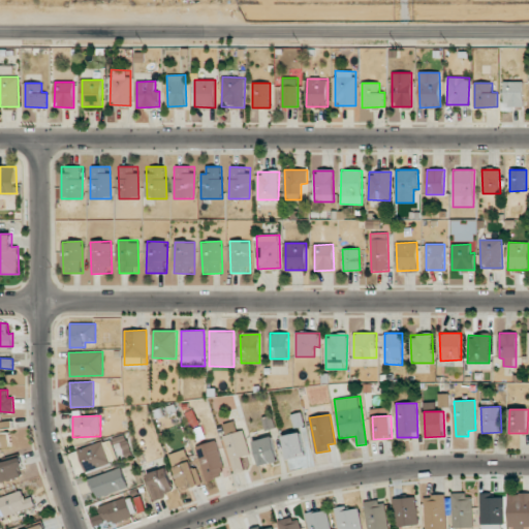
[(0,447),(13,446),(9,422),(0,423),(0,447)]
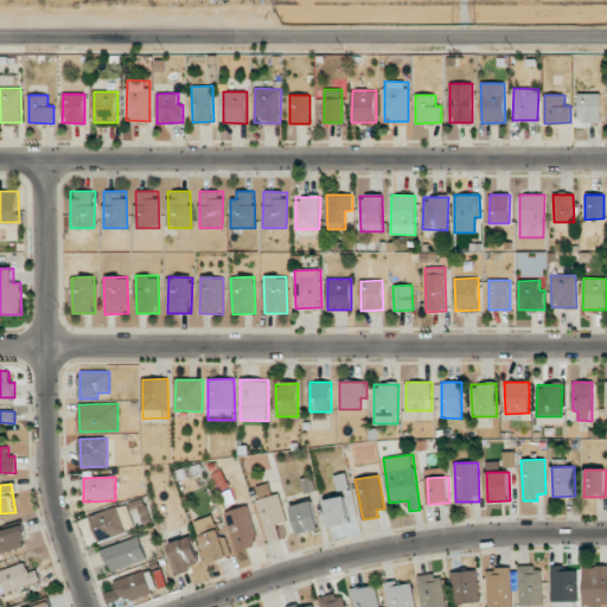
[(270,543),(281,540),(276,525),(288,522),(280,493),(256,500),(270,543)]
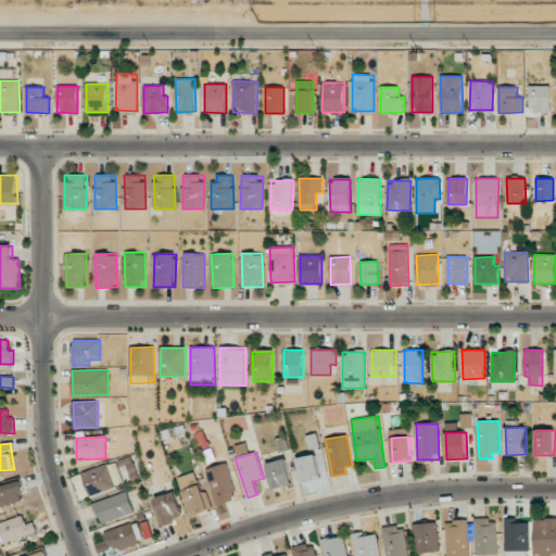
[(320,479),(317,455),(298,457),(301,481),(320,479)]
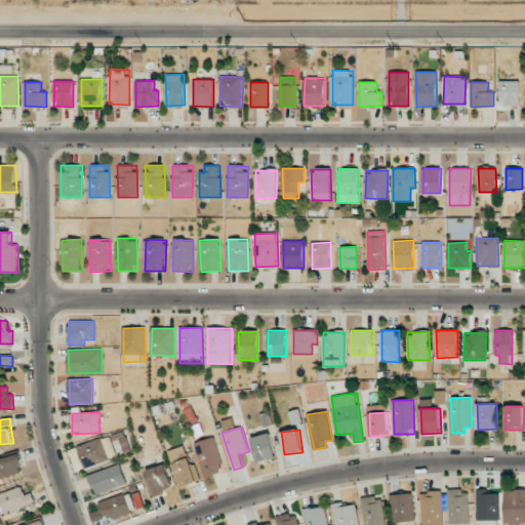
[(276,458),(272,434),(252,437),(257,462),(276,458)]
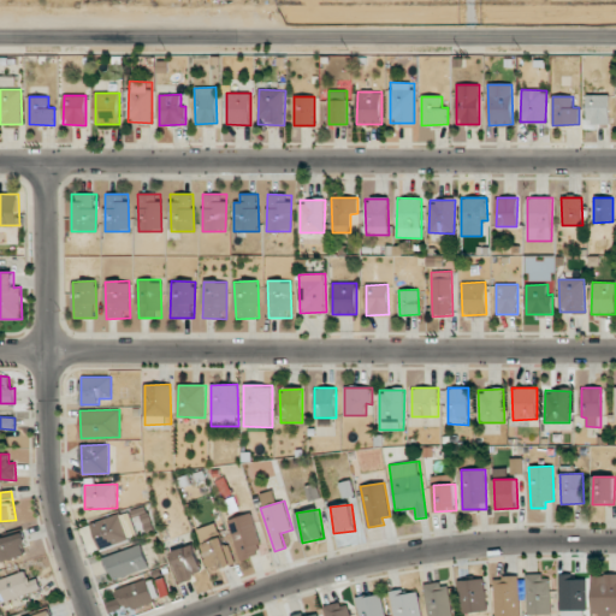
[(99,549),(136,535),(128,511),(92,523),(99,549)]
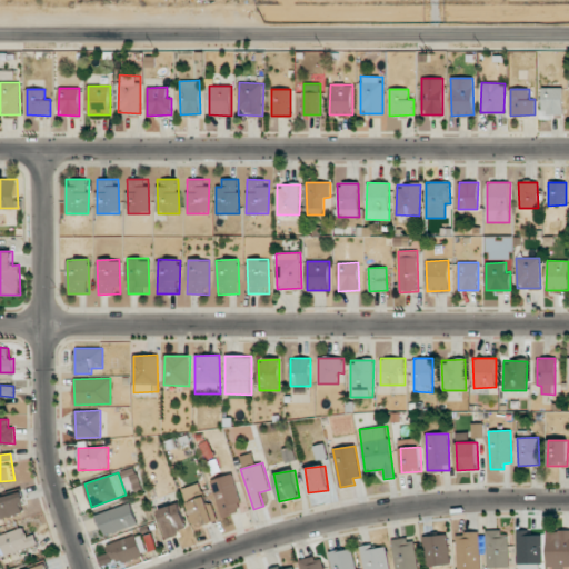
[(212,479),(220,518),(241,513),(235,475),(212,479)]
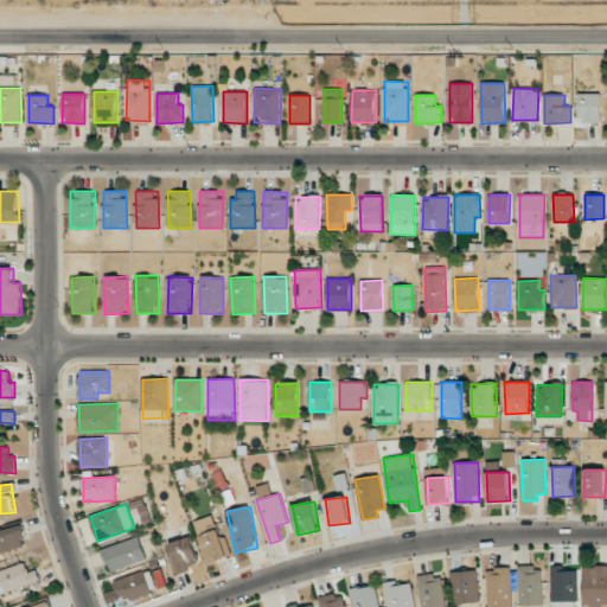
[(230,555),(216,515),(193,522),(208,563),(230,555)]
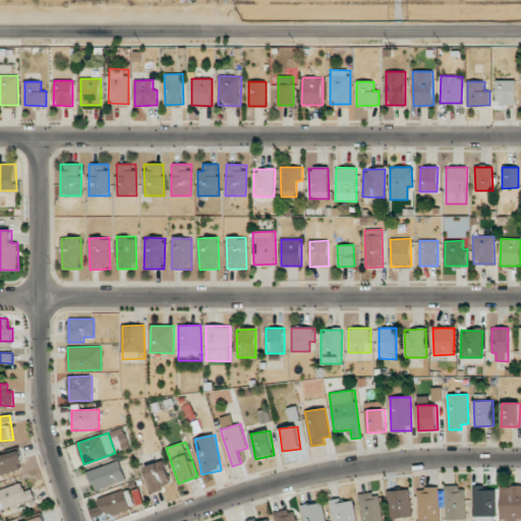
[(18,451),(0,456),(0,471),(1,475),(23,468),(18,451)]
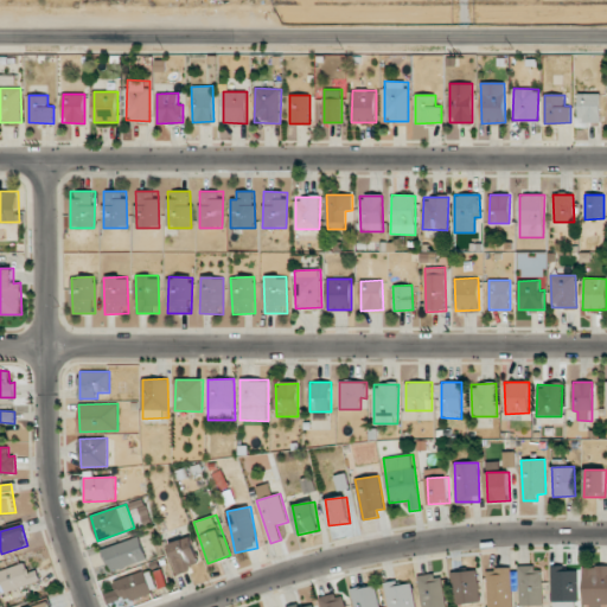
[(110,572),(147,560),(140,536),(102,549),(110,572)]
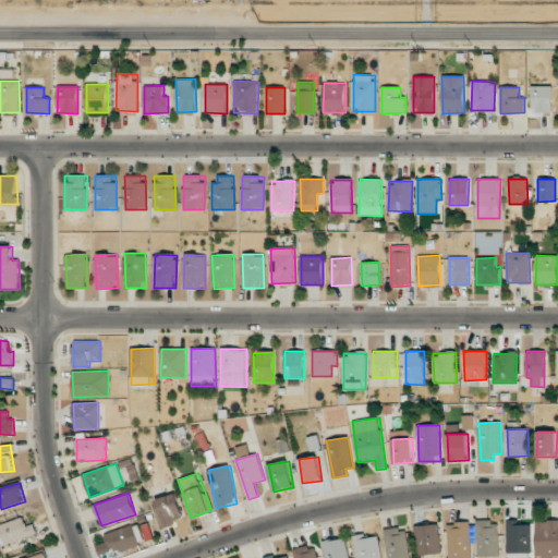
[(184,520),(176,493),(155,499),(164,528),(184,520)]
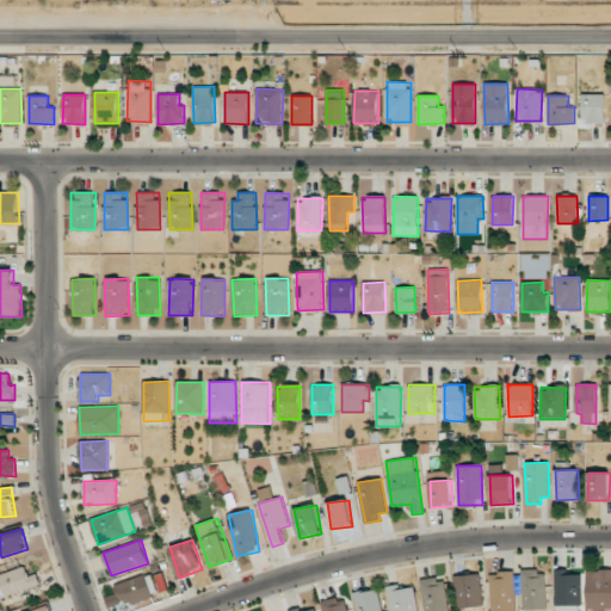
[(0,573),(0,576),(5,594),(41,586),(38,574),(29,576),(28,568),(0,573)]
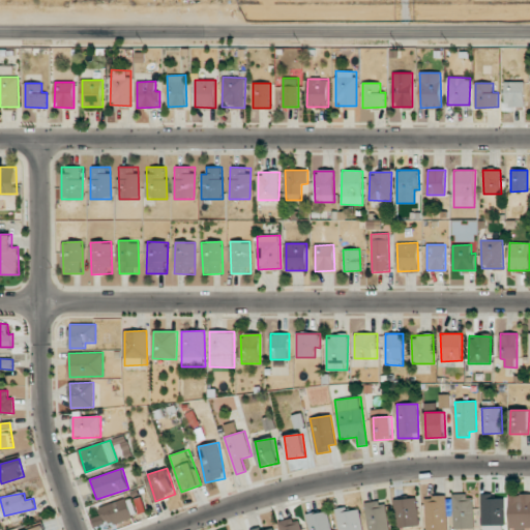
[(508,529),(524,529),(525,528),(529,527),(529,494),(508,495),(508,529)]
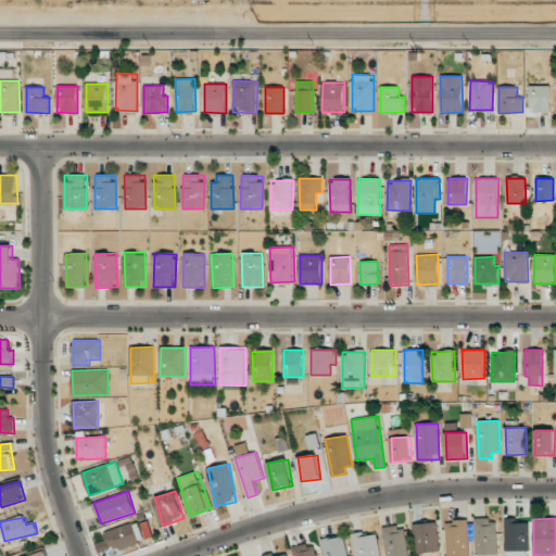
[(497,555),(496,519),(475,520),(476,555),(497,555)]
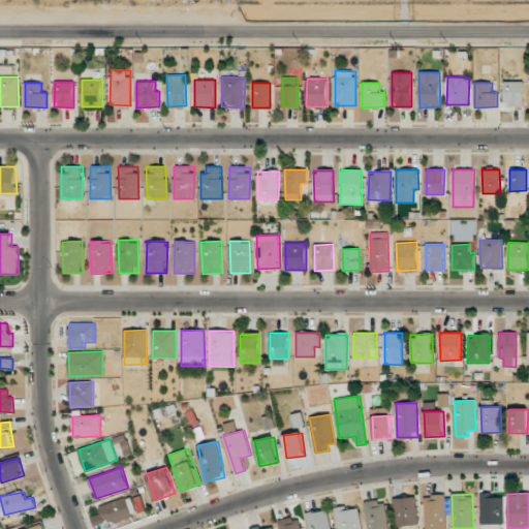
[(425,528),(446,528),(445,495),(424,496),(425,528)]
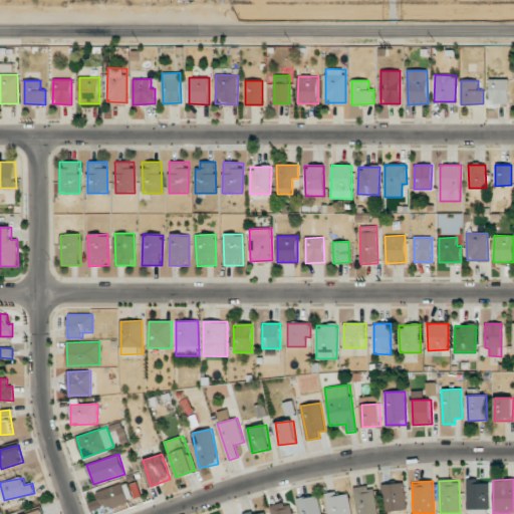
[(488,513),(488,481),(467,481),(467,513),(488,513)]
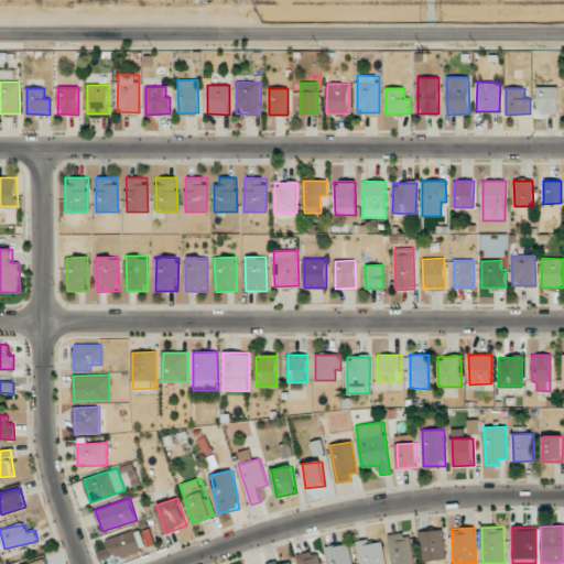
[(423,562),(446,560),(443,529),(419,532),(423,562)]
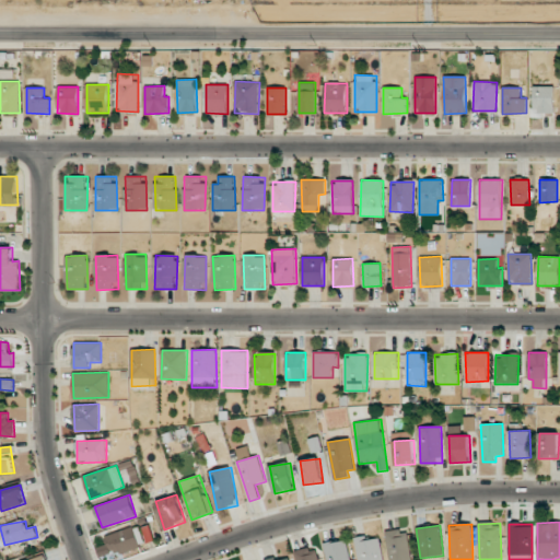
[(111,556),(146,547),(140,526),(105,535),(111,556)]
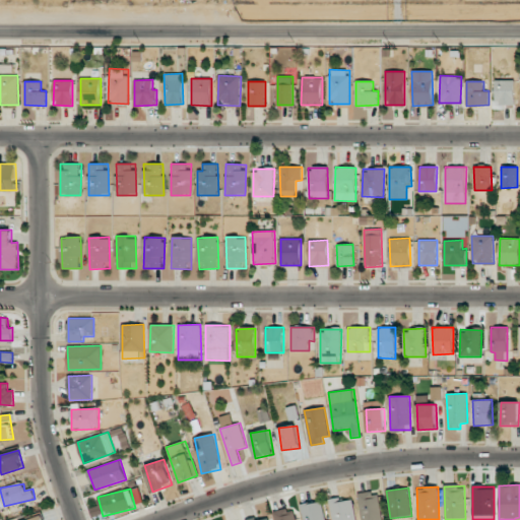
[(382,519),(378,492),(358,495),(362,519),(382,519)]
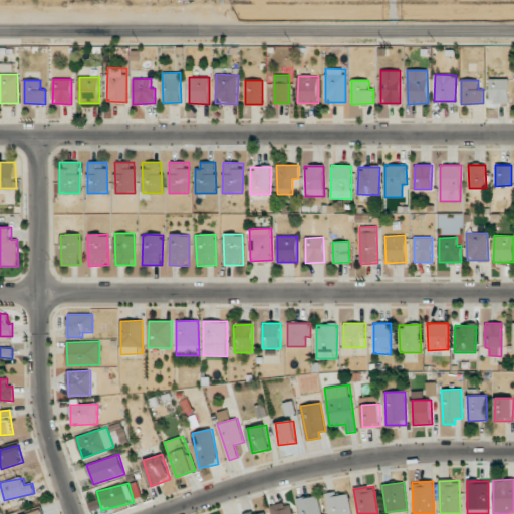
[(351,513),(347,491),(325,495),(328,513),(351,513)]
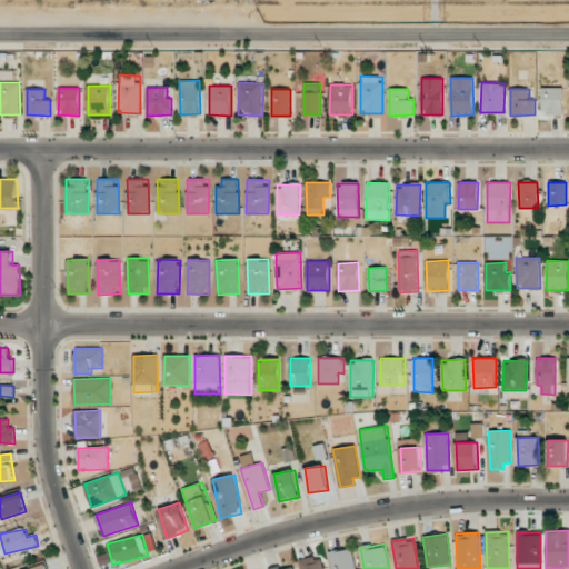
[(331,551),(332,568),(356,568),(355,549),(331,551)]
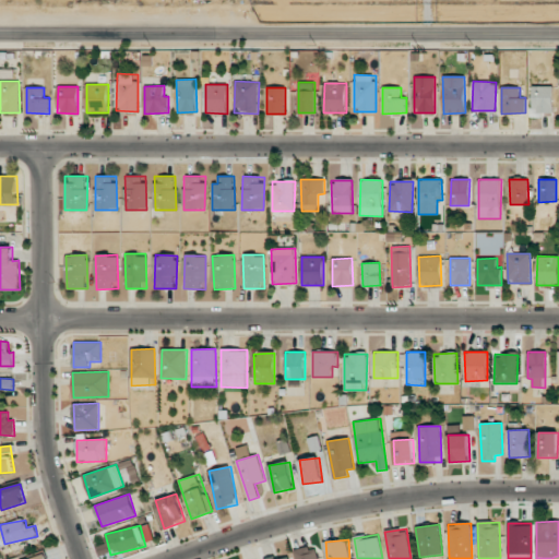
[(318,558),(314,546),(294,551),(296,558),(318,558)]
